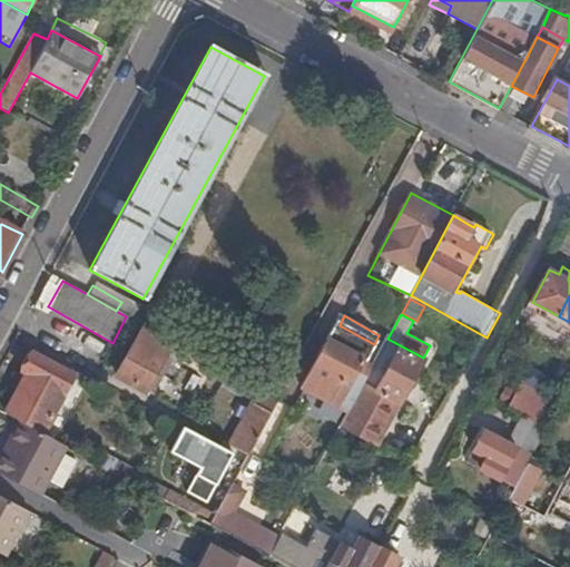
[(303,389),(349,412),(383,349),(374,344),(340,325),(303,389)]
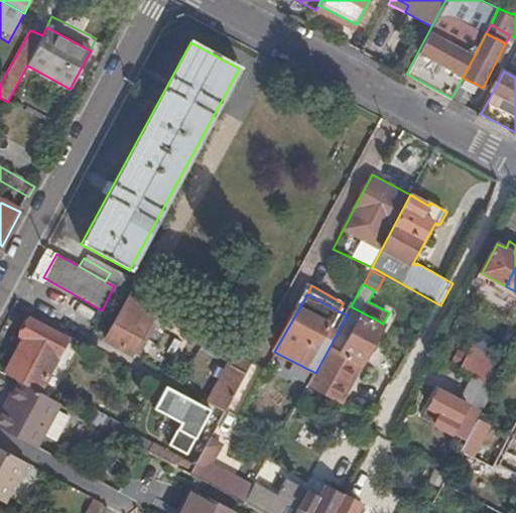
[(169,317),(142,302),(131,295),(107,341),(133,356),(143,338),(148,341),(155,327),(162,331),(169,317)]
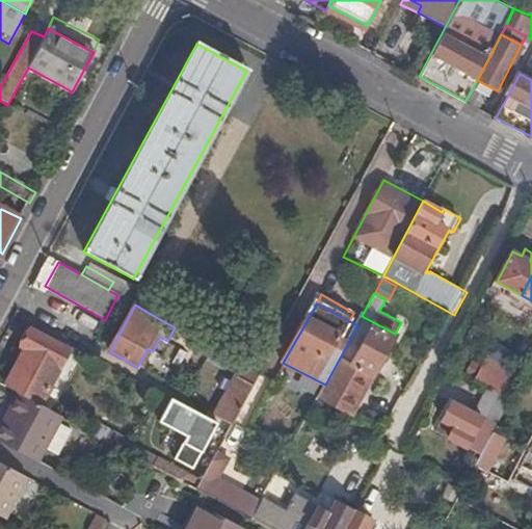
[(325,385),(318,398),(353,416),(397,335),(395,334),(362,316),(357,325),(325,385)]
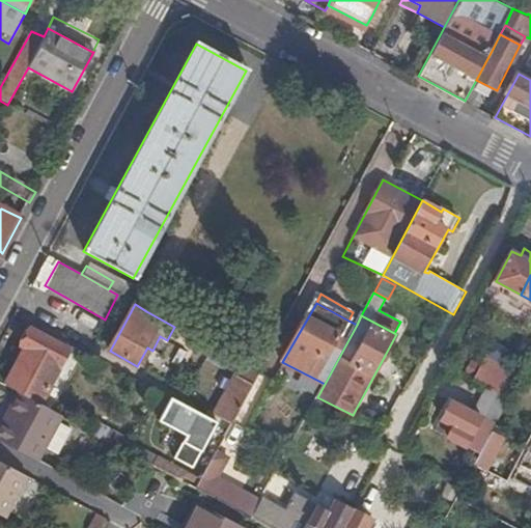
[(23,350),(4,384),(39,403),(67,349),(28,327),(18,346),(23,350)]
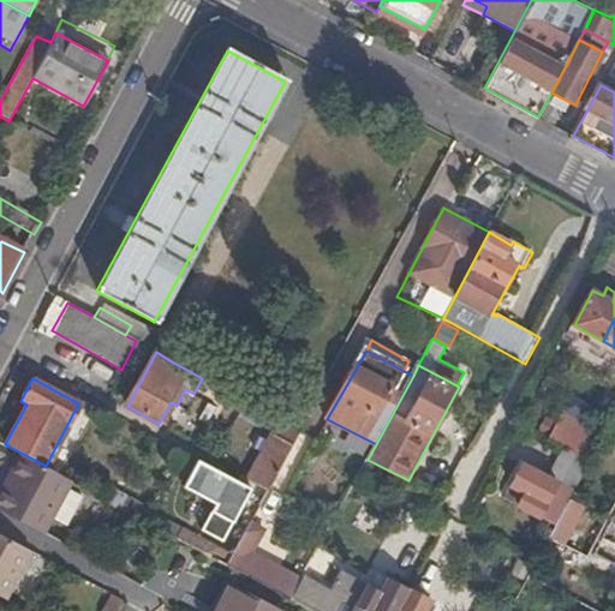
[(568,415),(607,437),(609,431),(572,409),(568,415)]
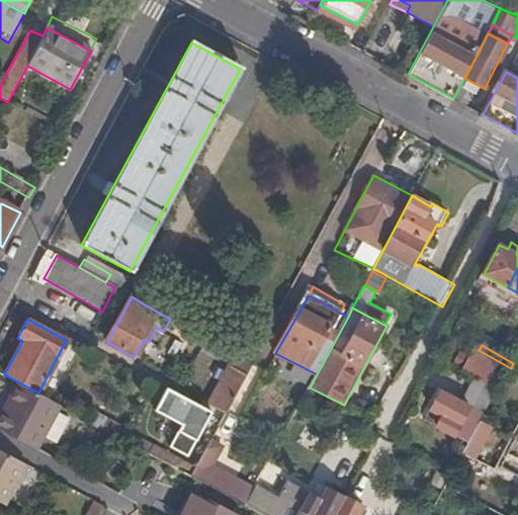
[(478,379),(499,392),(501,388),(511,368),(479,350),(465,372),(478,379)]
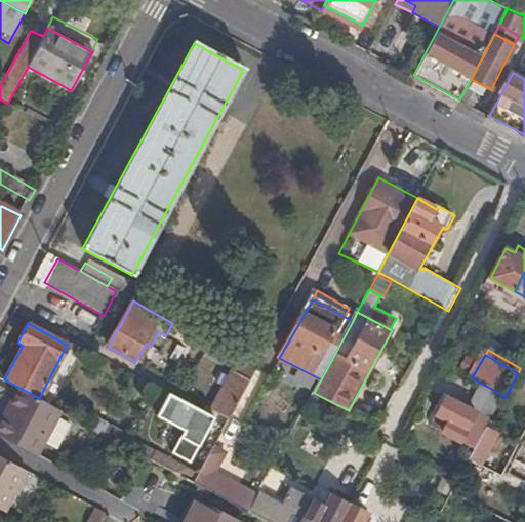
[(256,368),(239,359),(211,410),(207,408),(200,422),(221,433),(226,427),(256,369),(256,368)]
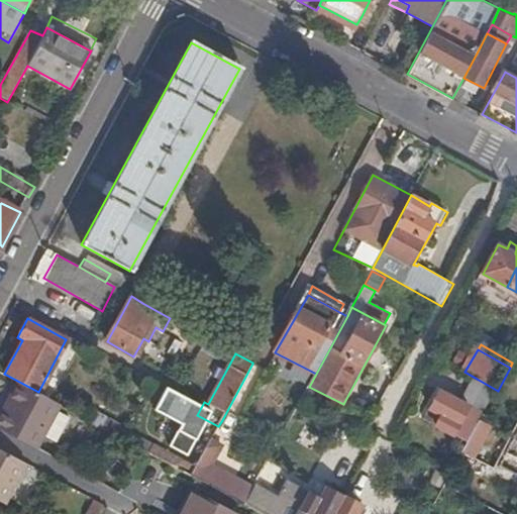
[(38,392),(4,374),(3,375),(17,383),(36,394),(38,392)]
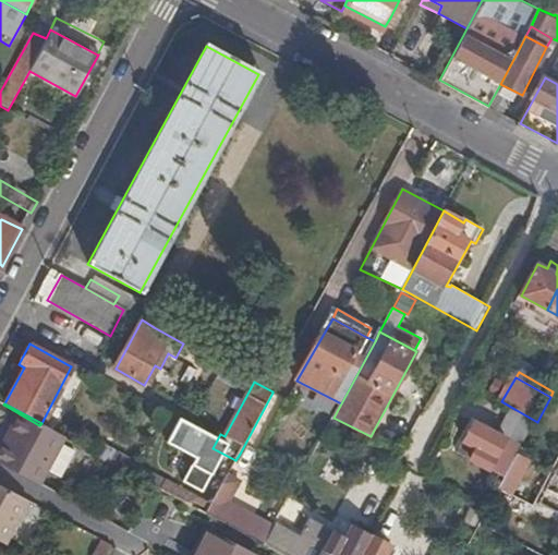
[(501,437),(522,448),(537,422),(514,409),(501,437)]
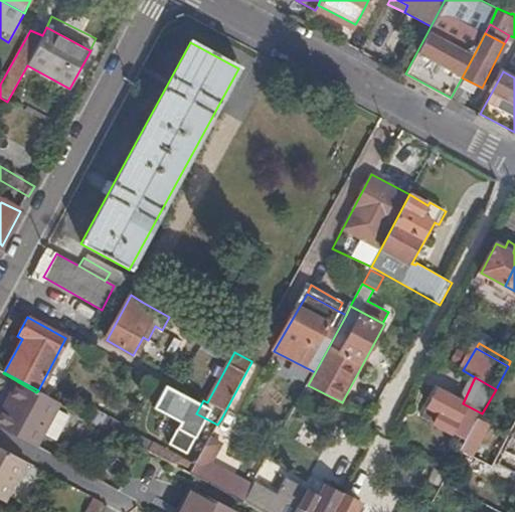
[(36,392),(17,381),(0,411),(0,428),(33,447),(57,403),(36,392)]
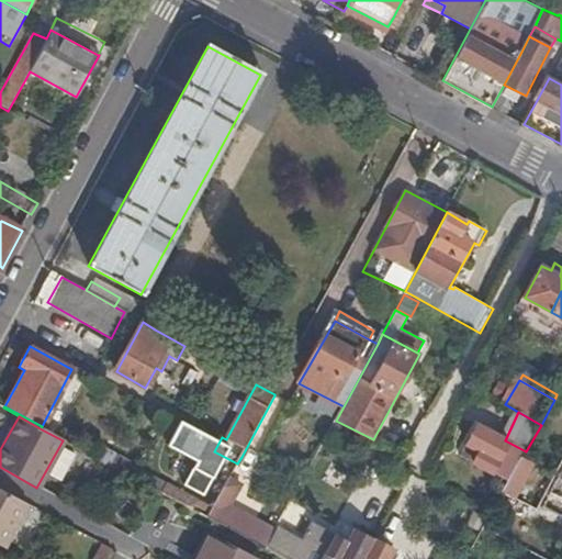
[(463,459),(508,484),(526,451),(505,440),(481,427),(463,459)]
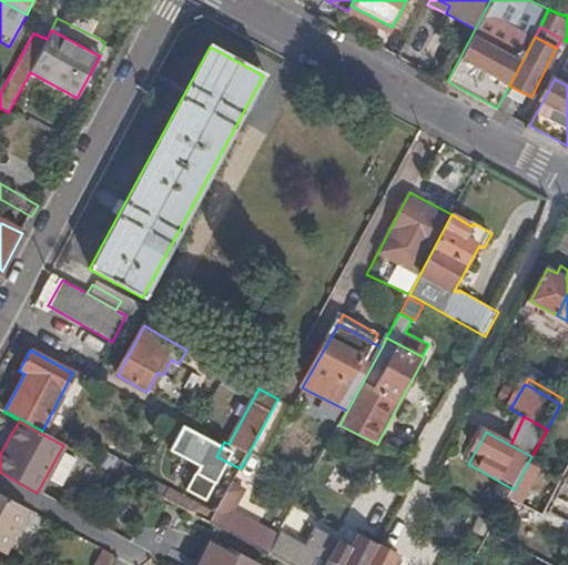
[(139,475),(140,474),(104,454),(100,462),(137,481),(139,475)]
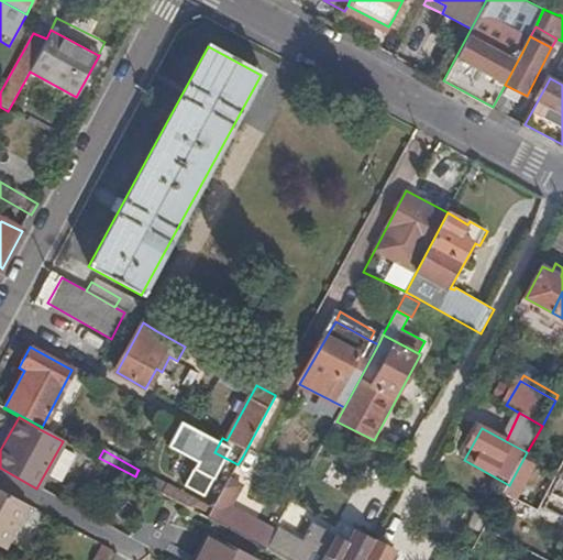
[(163,484),(138,471),(135,476),(134,480),(155,491),(158,493),(163,484)]
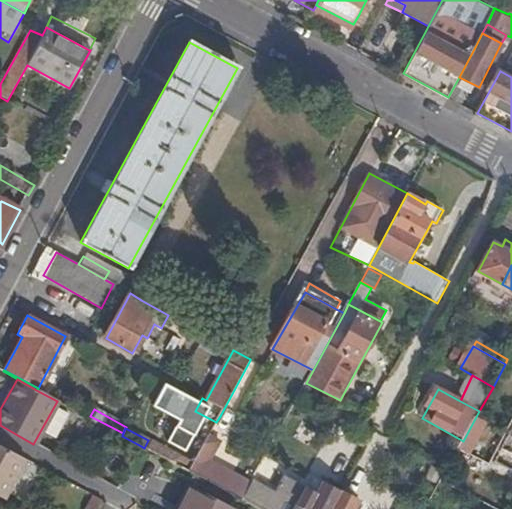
[(511,473),(511,431),(495,464),(511,473)]
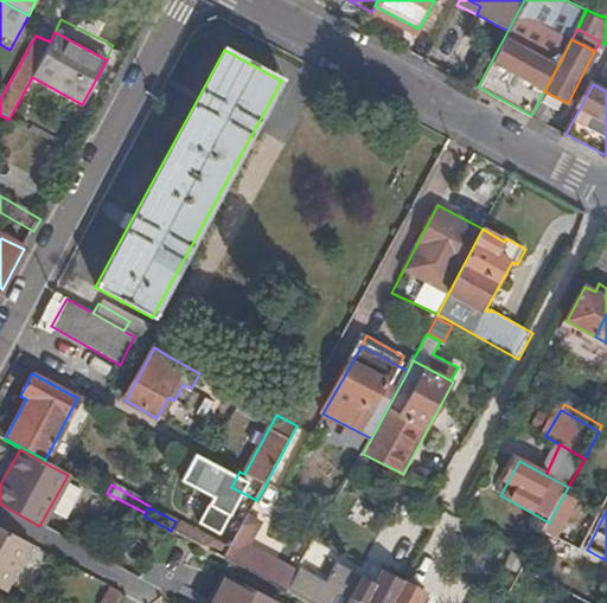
[(230,512),(216,537),(231,545),(244,521),(246,520),(230,512)]
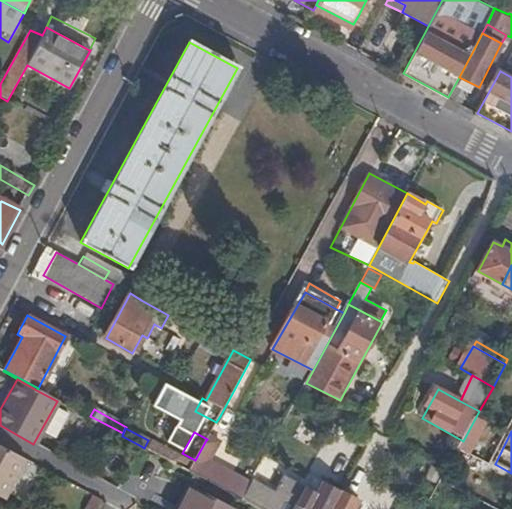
[(148,440),(144,448),(189,471),(195,460),(182,453),(150,437),(148,440)]
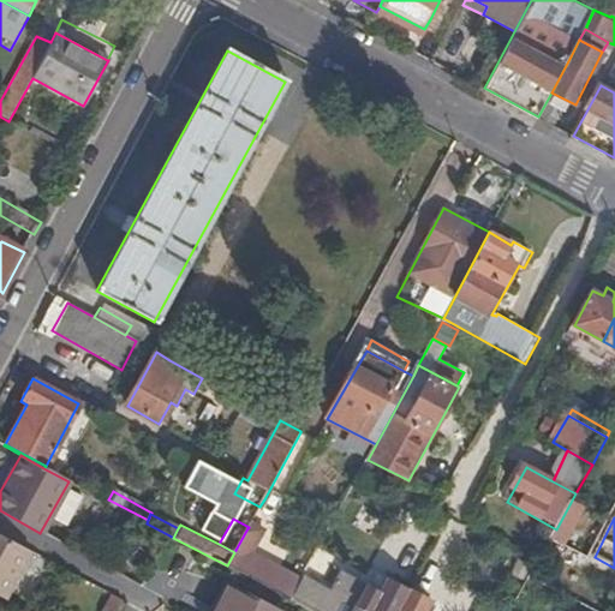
[(227,565),(294,600),(303,586),(251,558),(263,537),(248,528),(234,552),(227,565)]
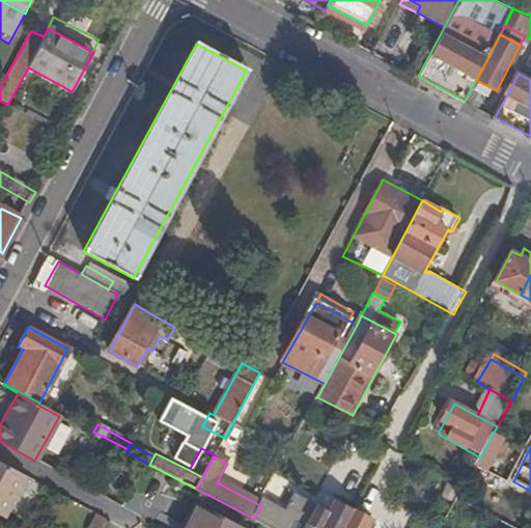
[(479,461),(475,468),(491,476),(493,473),(496,469),(479,461)]
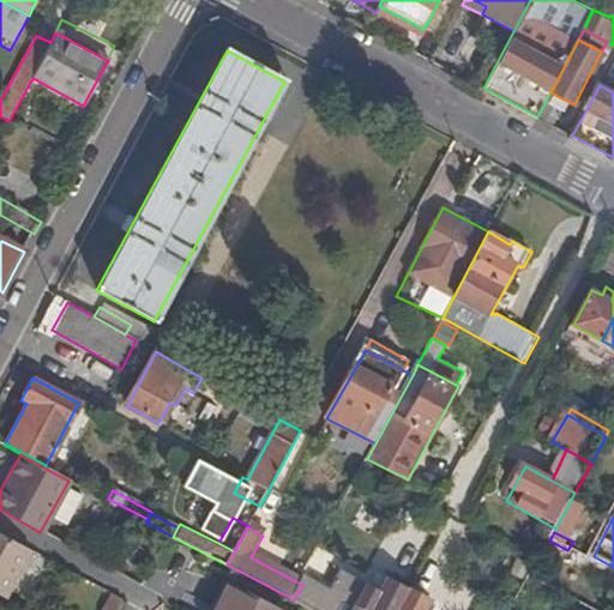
[(31,554),(0,536),(0,593),(8,598),(31,554)]
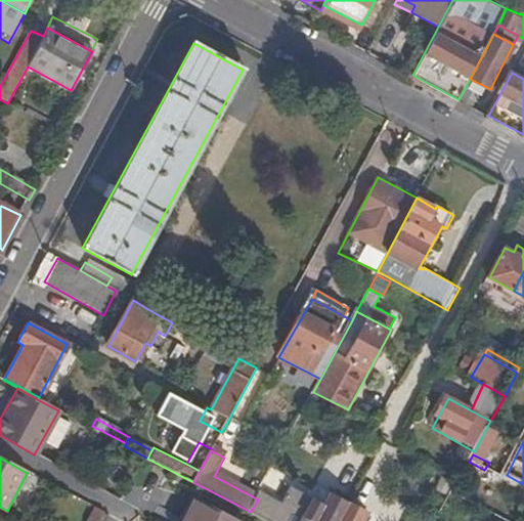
[(484,470),(469,462),(464,471),(461,476),(476,485),(484,470)]
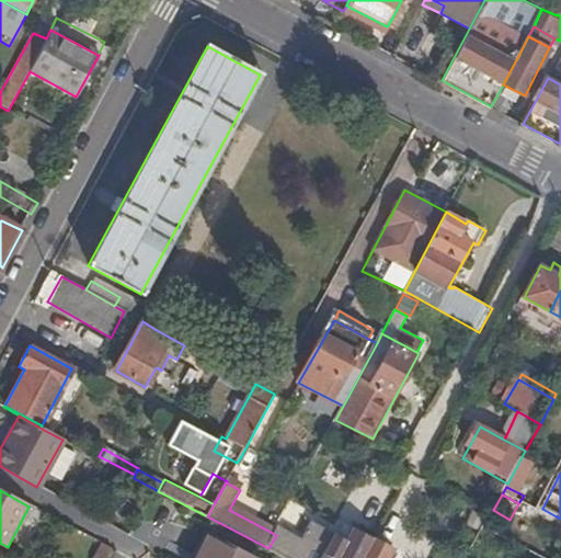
[(518,503),(510,520),(542,532),(550,514),(521,500),(518,503)]
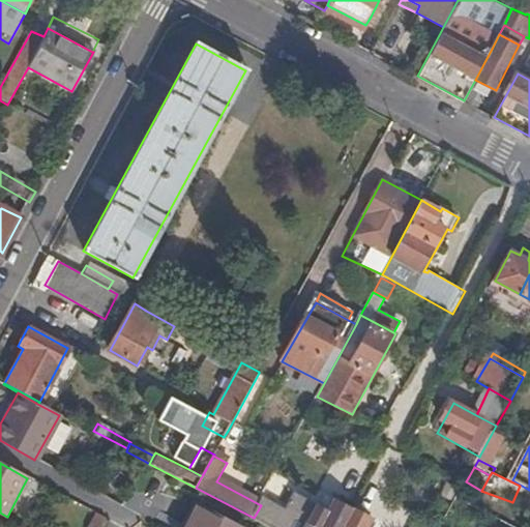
[(307,524),(313,526),(346,526),(355,509),(335,499),(330,509),(318,503),(307,524)]
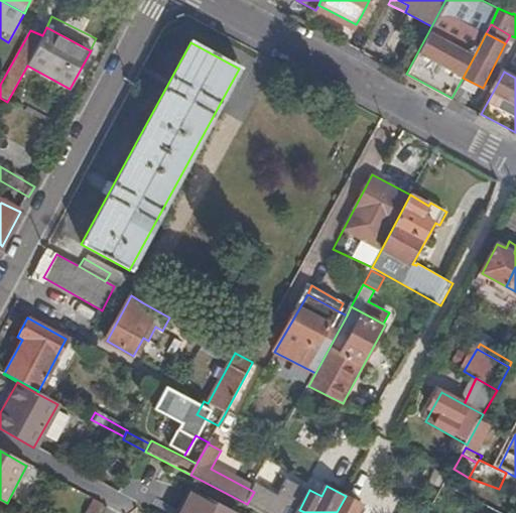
[(233,512),(192,490),(179,512),(233,512)]
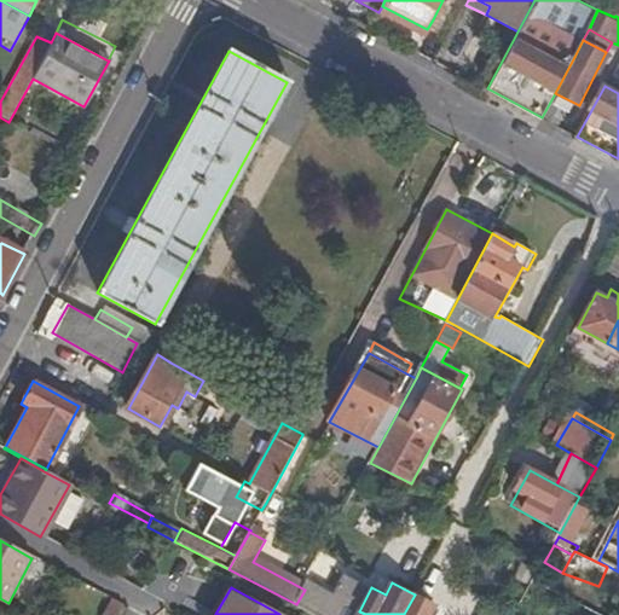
[(433,614),(437,607),(415,595),(404,614),(433,614)]
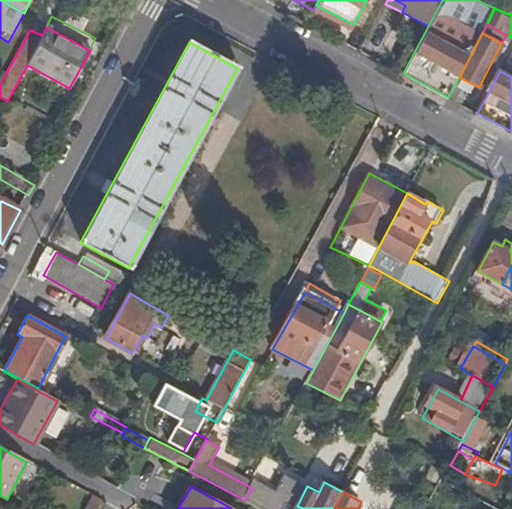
[(99,508),(103,503),(94,498),(87,508),(99,508)]
